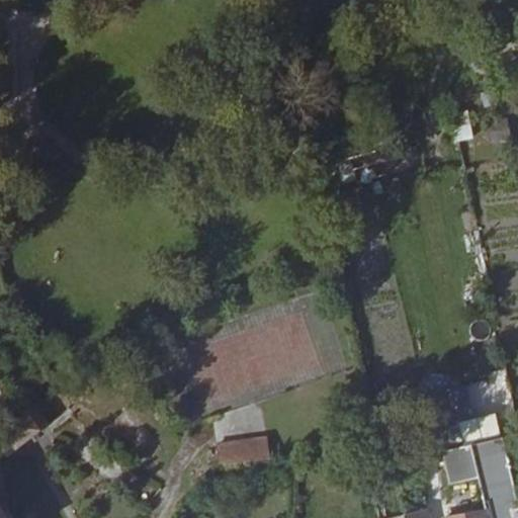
[(481,91),(451,100),(455,116),(486,107),(481,91)]
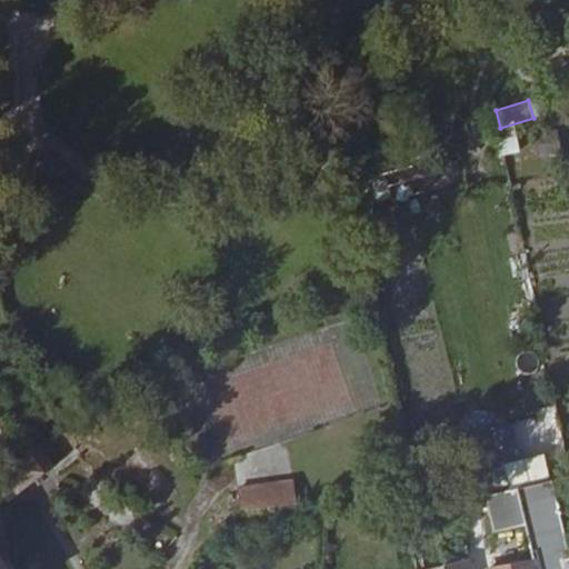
[(560,150),(558,135),(537,138),(539,153),(560,150)]
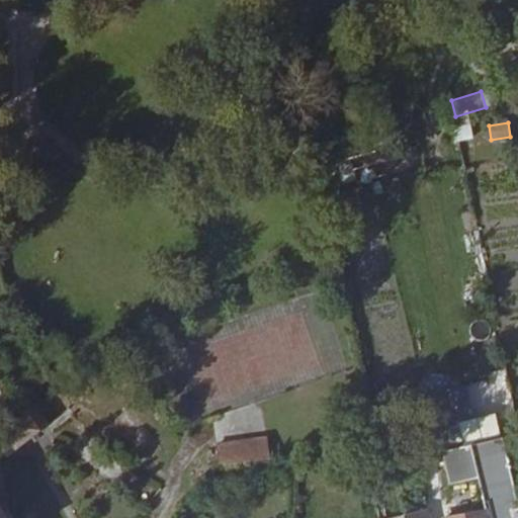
[(400,148),(382,152),(387,177),(405,173),(400,148)]
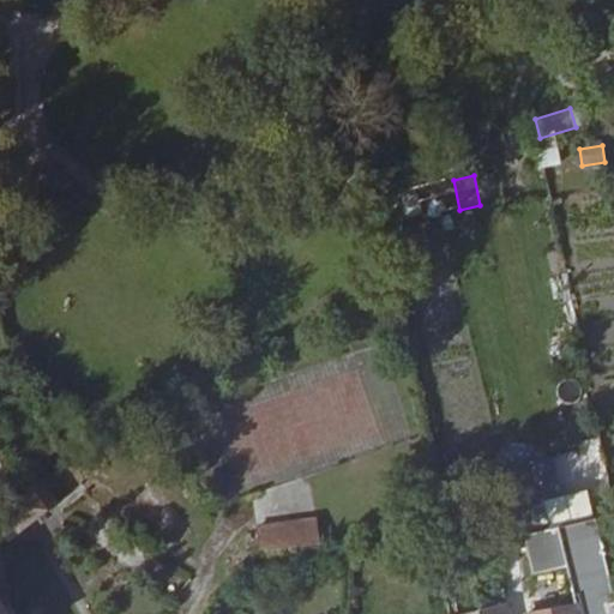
[(579,438),(583,458),(605,453),(601,433),(579,438)]
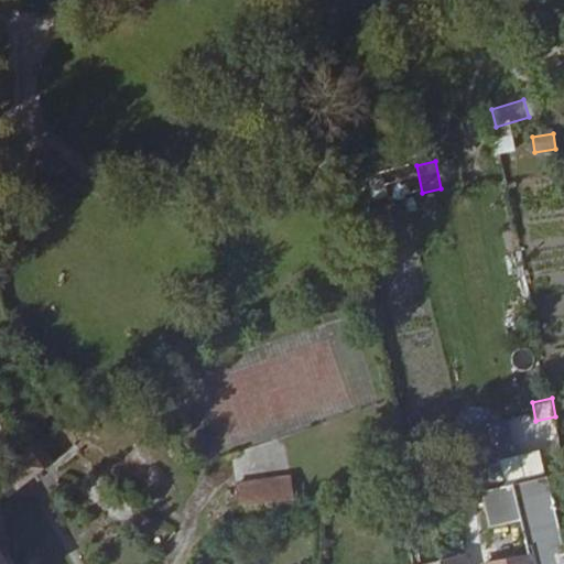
[(491,423),(498,453),(502,472),(510,469),(519,468),(506,408),(489,411),(491,423)]
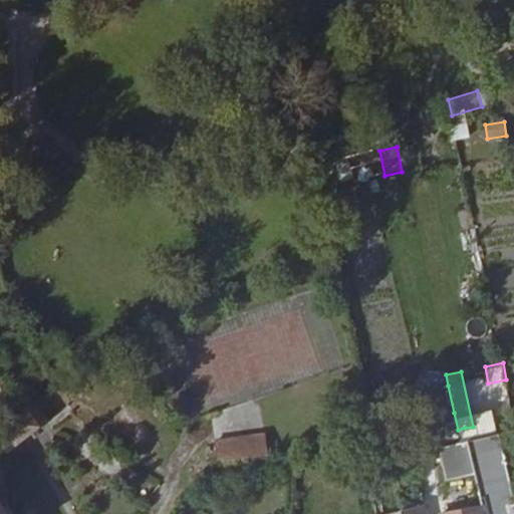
[(431,390),(423,391),(429,419),(454,413),(448,386),(446,374),(429,378),(431,390)]
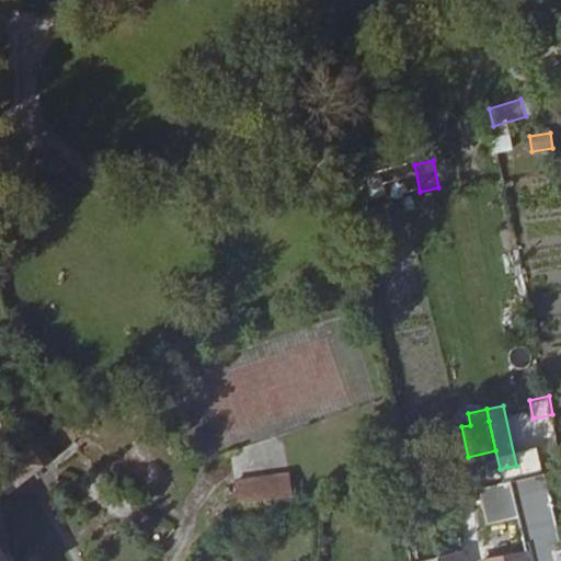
[(560,461),(552,414),(533,419),(544,469),(546,469),(560,468),(560,461)]
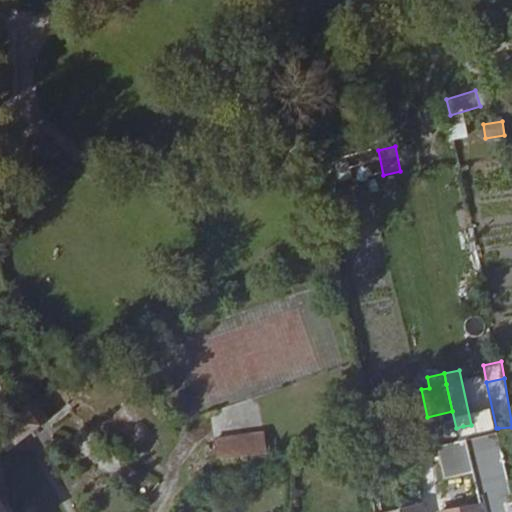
[(35,400),(0,425),(0,438),(8,449),(52,417),(35,400)]
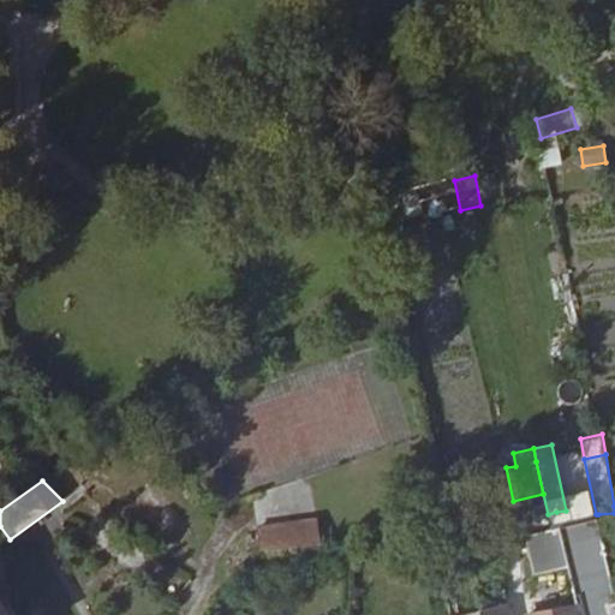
[(260,526),(263,551),(322,544),(318,520),(260,526)]
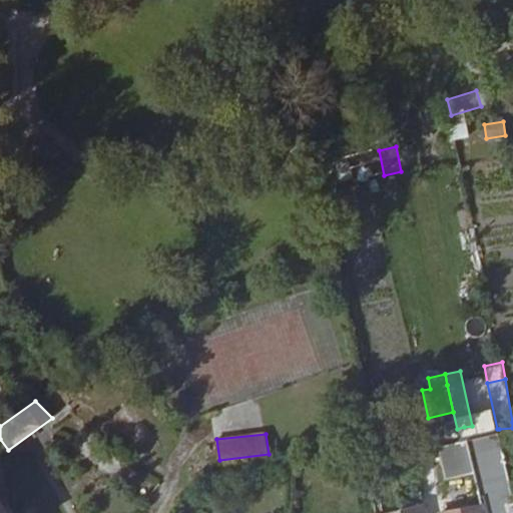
[(512,512),(512,487),(500,434),(467,441),(475,473),(483,506),(484,512),(512,512)]
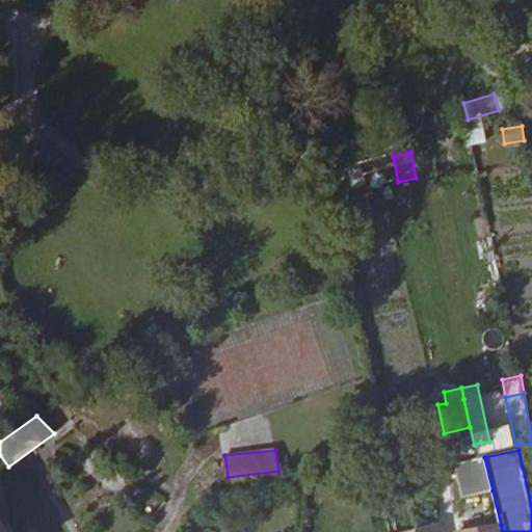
[(493,490),(484,457),(455,463),(462,497),(493,490)]
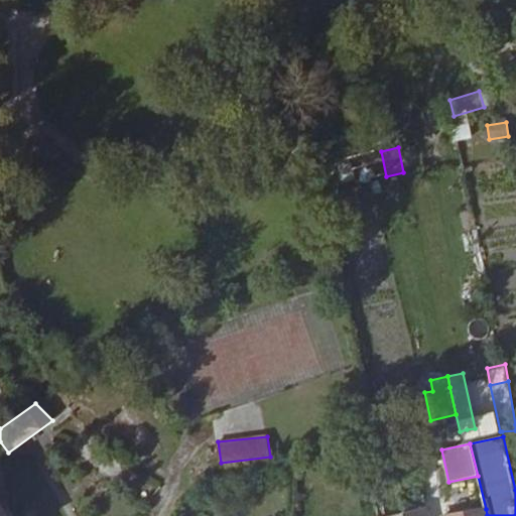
[(0,515),(14,515),(0,491),(0,515)]
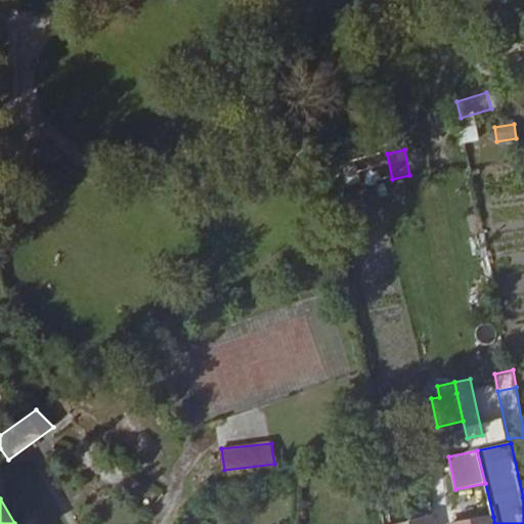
[(494,523),(493,517),(448,523),(436,523),(434,515),(410,520),(410,523),(494,523)]
